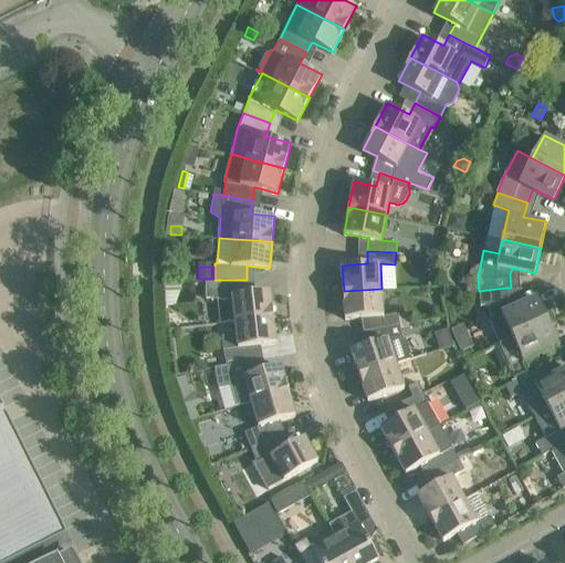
[(215,280),(206,280),(206,293),(219,296),(221,322),(236,321),(274,316),(271,290),(255,292),(247,293),(247,280),(215,280)]
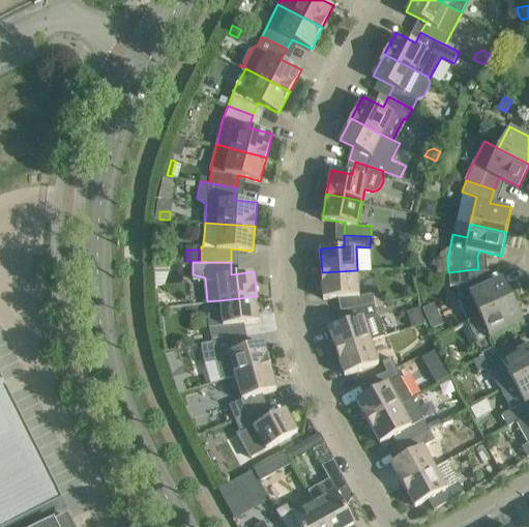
[(474,269),(448,272),(450,285),(457,285),(462,295),(458,297),(467,320),(512,299),(503,276),(481,286),(474,269)]
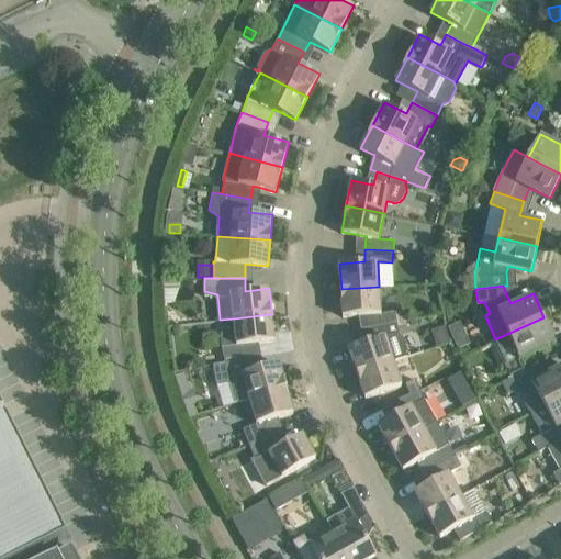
[(379,287),(341,289),(343,315),(381,313),(379,287)]
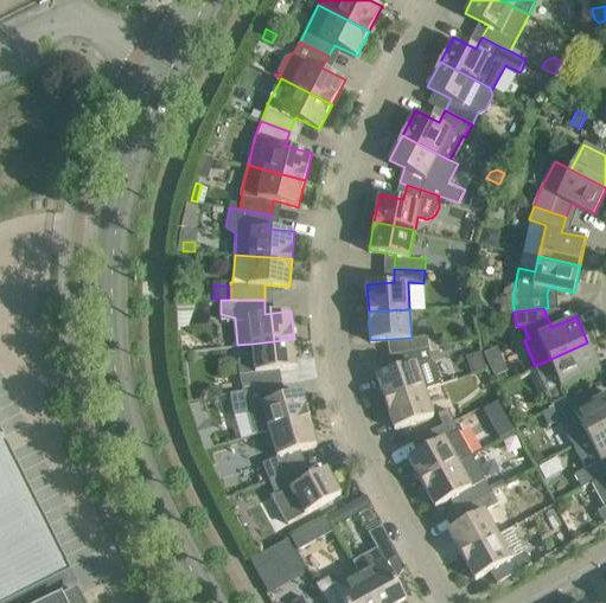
[(415,337),(418,348),(429,346),(427,334),(415,337)]
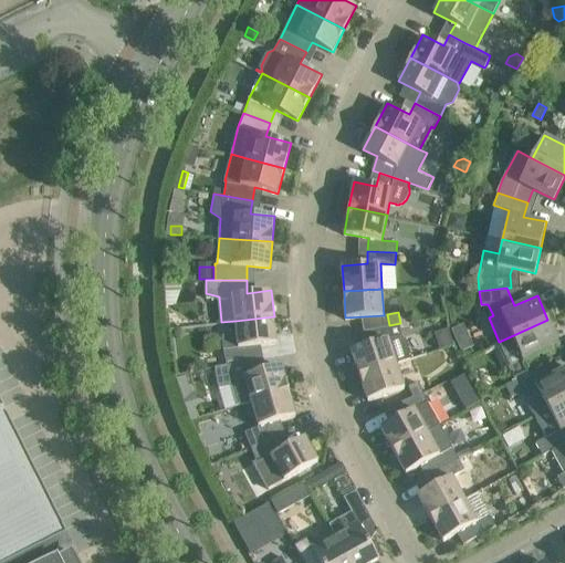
[(237,333),(222,335),(223,348),(227,364),(254,358),(252,345),(276,342),(274,316),(236,321),(237,333)]
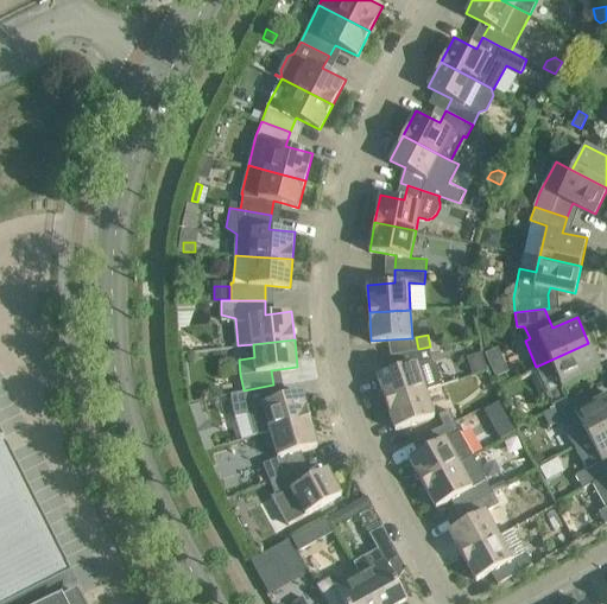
[(536,367),(533,368),(552,406),(569,399),(563,386),(600,369),(588,343),(536,367)]
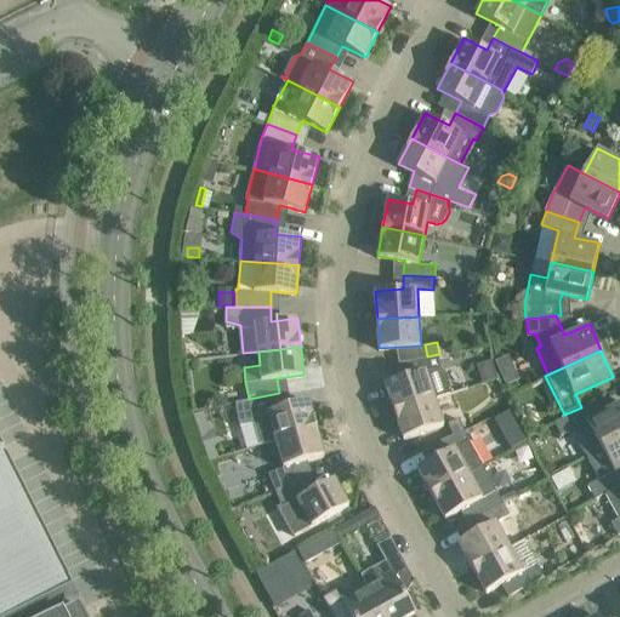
[(439,354),(427,356),(404,361),(409,376),(386,383),(394,411),(434,398),(450,392),(442,367),(439,354)]
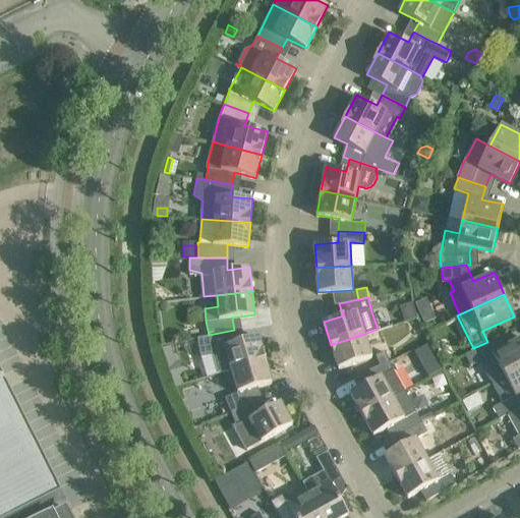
[(206,335),(198,337),(201,350),(203,356),(213,354),(218,372),(231,368),(266,358),(258,335),(245,339),(237,342),(234,330),(209,335),(206,335)]
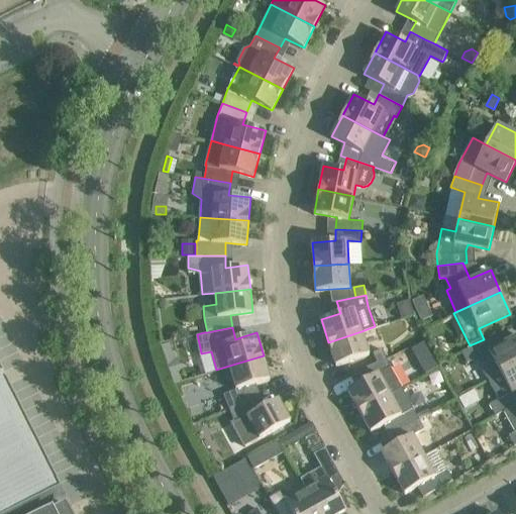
[(370,353),(362,331),(328,342),(336,365),(370,353)]
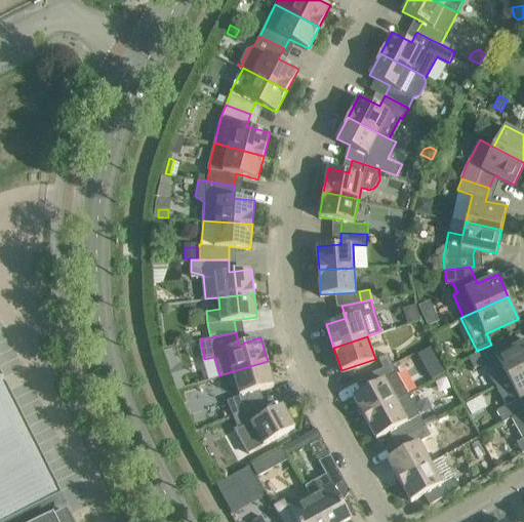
[(477,351),(470,355),(476,366),(484,362),(495,385),(523,368),(523,340),(515,346),(510,349),(504,338),(491,345),(477,351)]
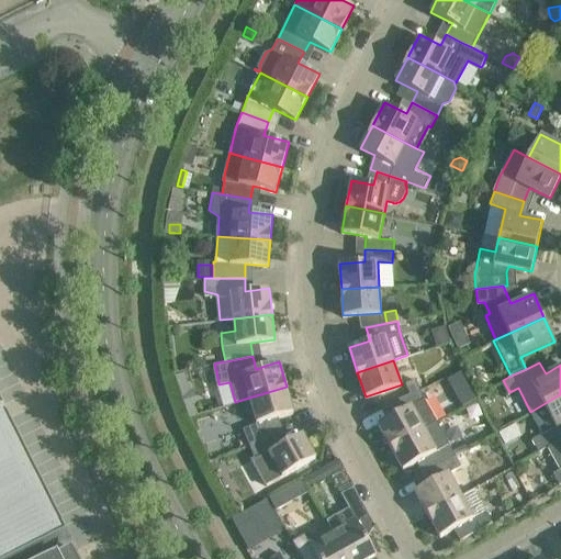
[(406,382),(412,392),(421,389),(416,378),(406,382)]
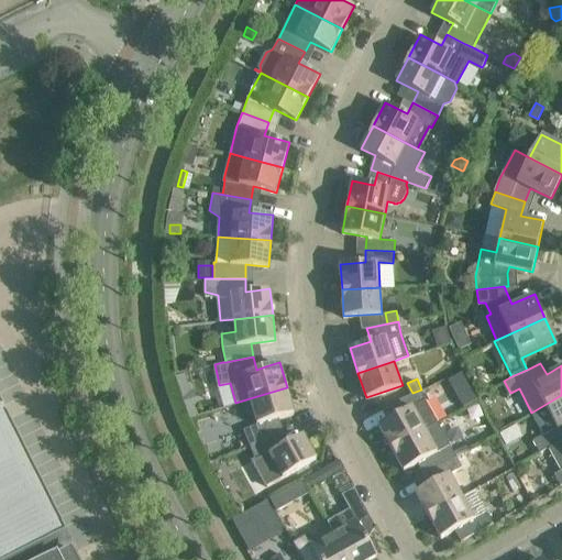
[(191,387),(182,391),(187,408),(197,405),(191,387)]
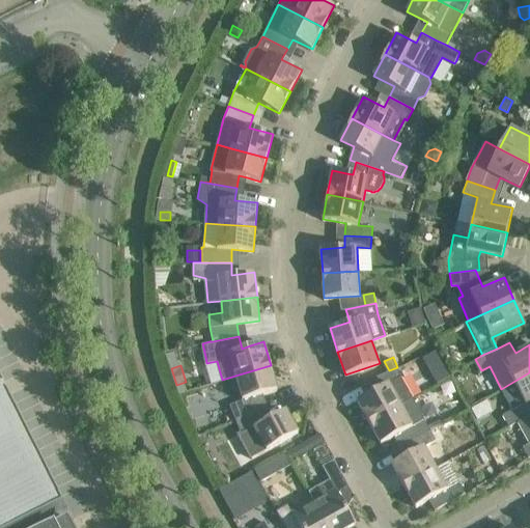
[(243,398),(229,404),(235,418),(260,408),(255,395),(277,389),(271,365),(235,376),(243,398)]
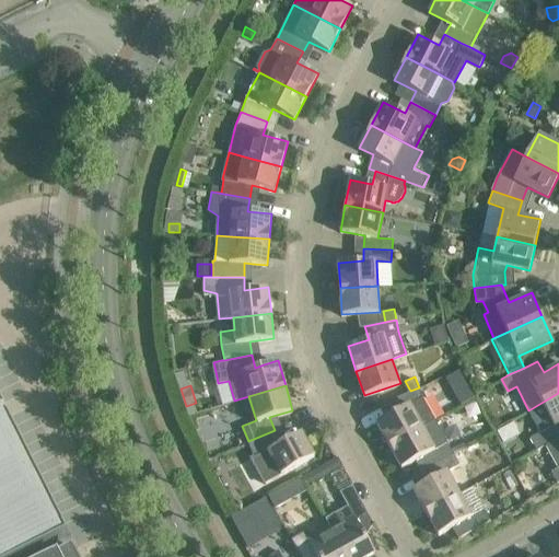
[(389,444),(435,419),(423,398),(424,397),(419,387),(410,391),(394,398),(398,410),(377,421),(389,444)]
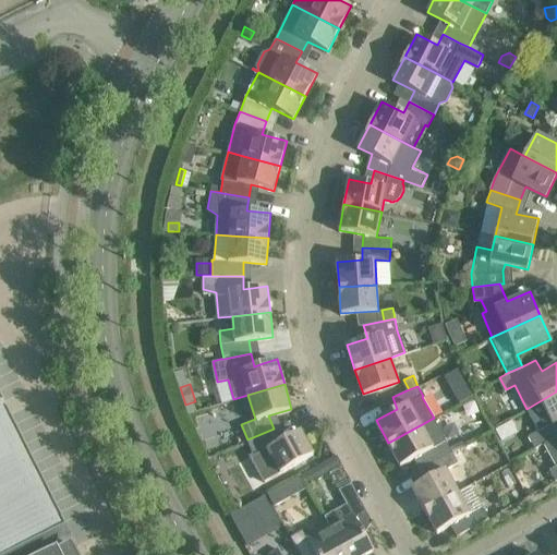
[(556,391),(527,409),(539,430),(528,435),(534,448),(544,443),(556,435),(556,391)]
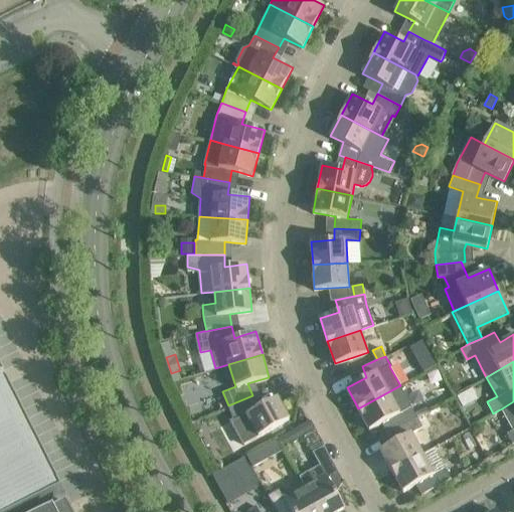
[(0,511),(16,511),(61,490),(7,381),(0,367),(0,511)]
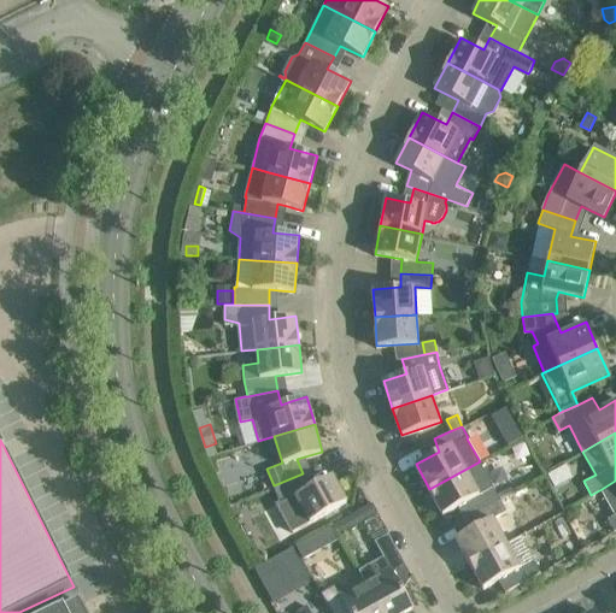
[(500,499),(480,461),(429,489),(443,514),(467,501),(473,513),(500,499)]
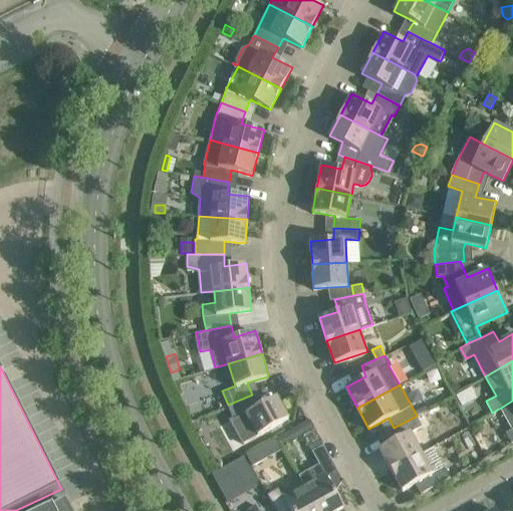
[(457,395),(463,406),(478,397),(472,386),(457,395)]
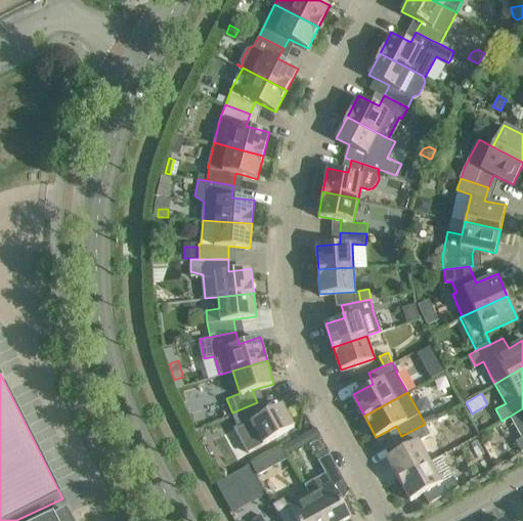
[(257,402),(232,413),(237,426),(235,427),(249,451),(263,443),(295,426),(282,403),(269,410),(262,415),(257,402)]
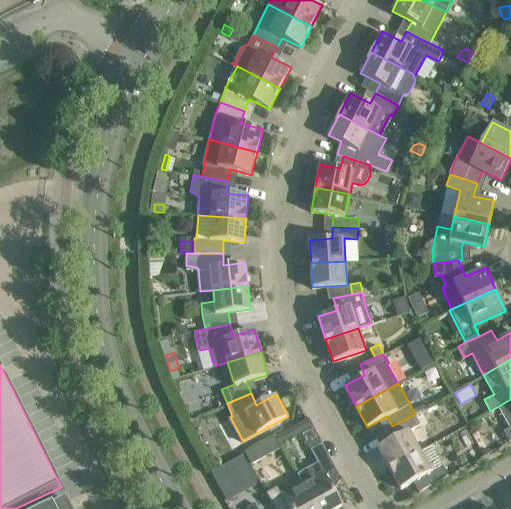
[(510,399),(499,406),(510,426),(504,430),(510,440),(510,399)]
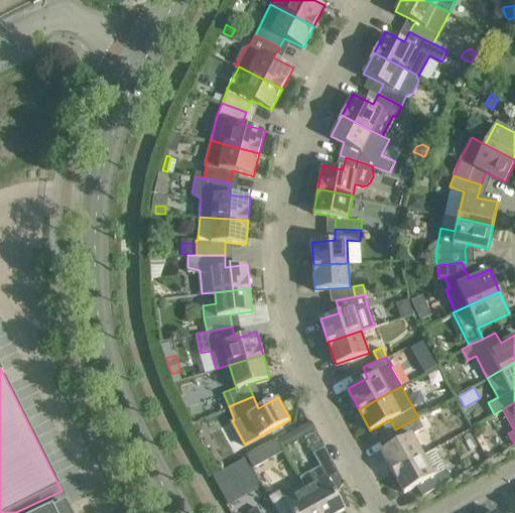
[(381,450),(393,471),(423,454),(412,433),(424,426),(419,418),(418,417),(395,429),(401,438),(381,450)]
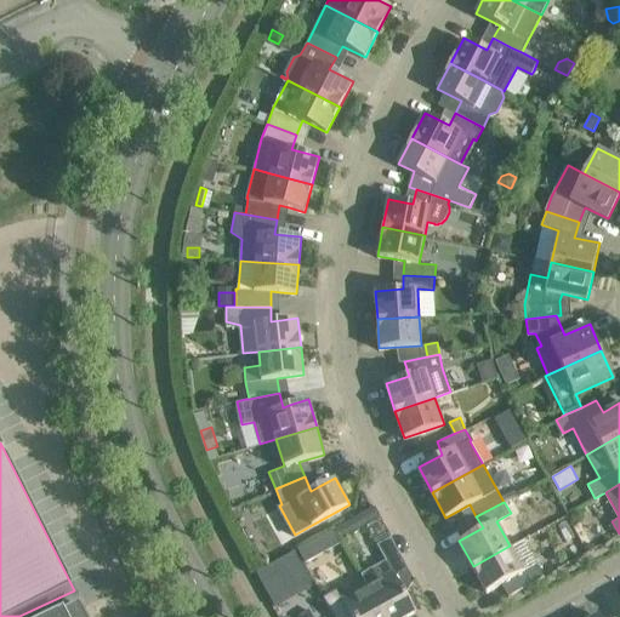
[(374,504),(336,526),(342,537),(381,516),(374,504)]
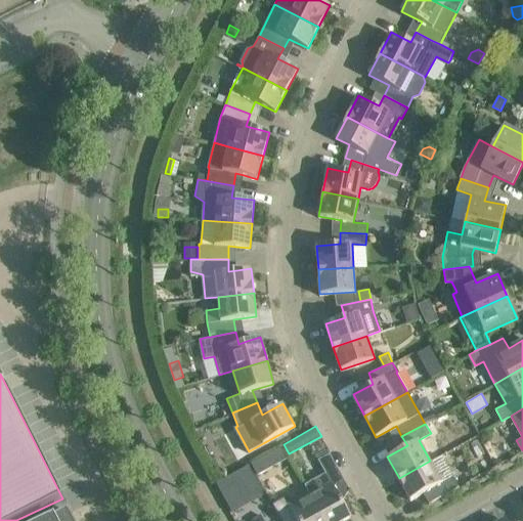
[(325,473),(305,484),(310,492),(324,520),(346,520),(351,518),(342,501),(339,495),(350,489),(330,452),(318,460),(325,473)]
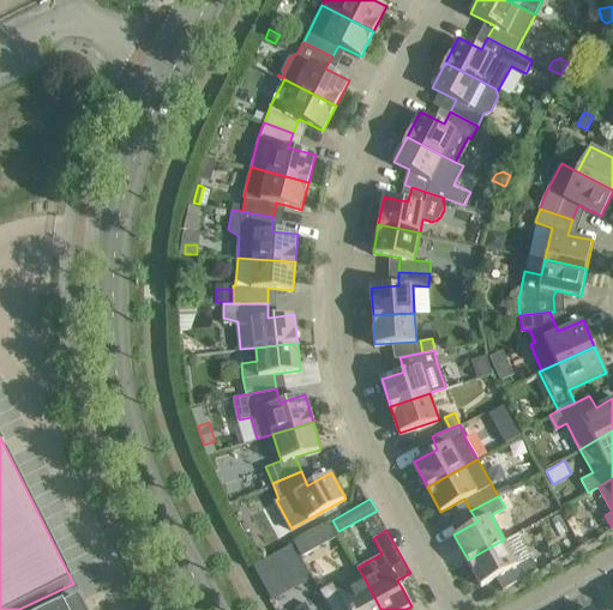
[(518,532),(504,539),(468,560),(481,585),(504,572),(511,584),(539,568),(518,532)]
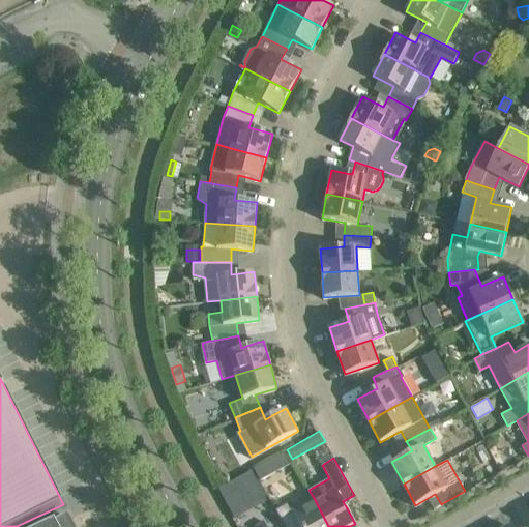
[(263,462),(256,466),(262,477),(269,473),(263,462)]
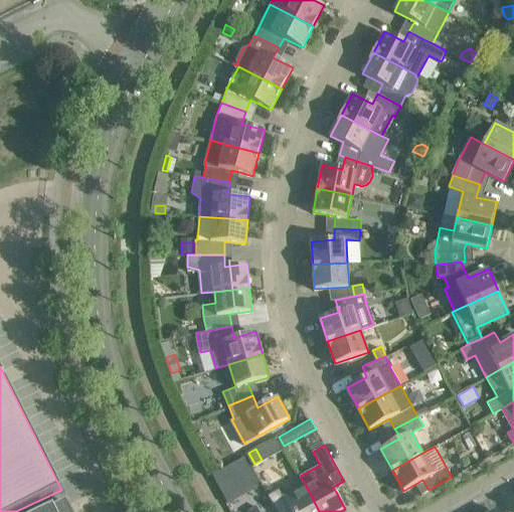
[(244,455),(234,460),(250,490),(261,485),(244,455)]
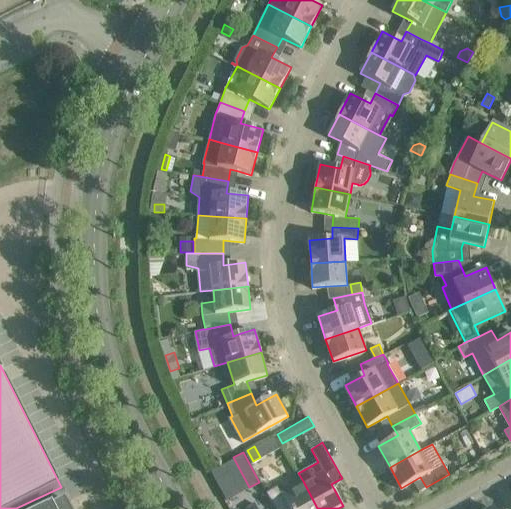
[(267,491),(276,508),(284,508),(289,507),(290,508),(317,508),(303,481),(282,493),(278,485),(267,491)]
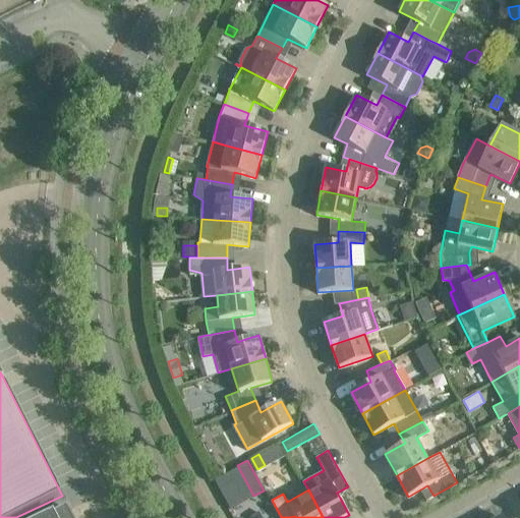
[(73,517),(67,507),(43,517),(73,517)]
